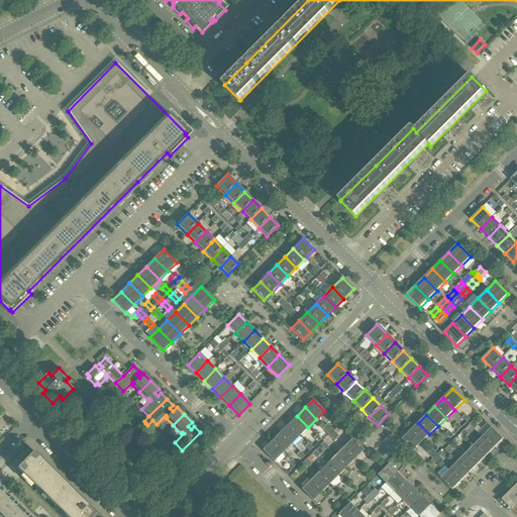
[(297,416),(289,424),(300,435),(308,427),(297,416)]
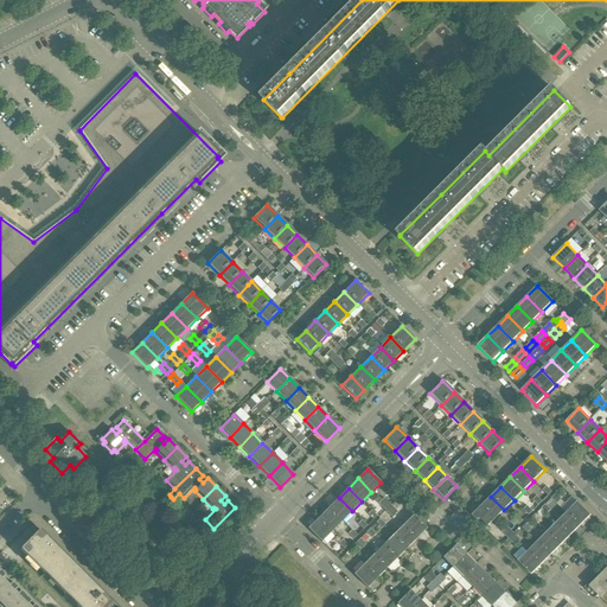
[(491,497),(481,506),(494,519),(504,510),(491,497)]
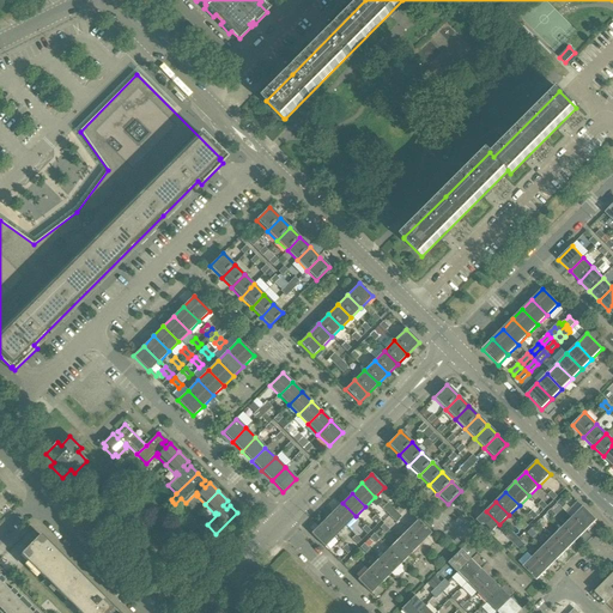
[(343,503),(332,513),(346,526),(356,516),(343,503)]
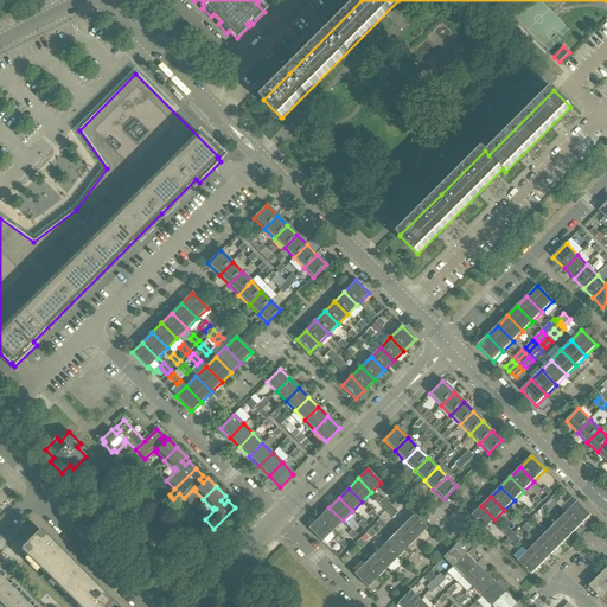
[(577,502),(566,513),(580,526),(590,516),(577,502)]
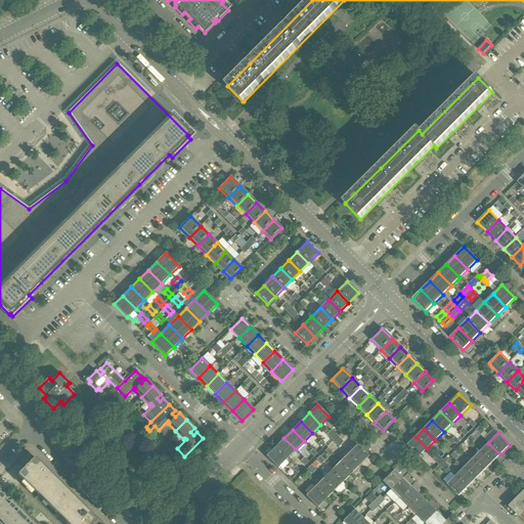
[(427,448),(416,437),(407,445),(420,456),(427,448)]
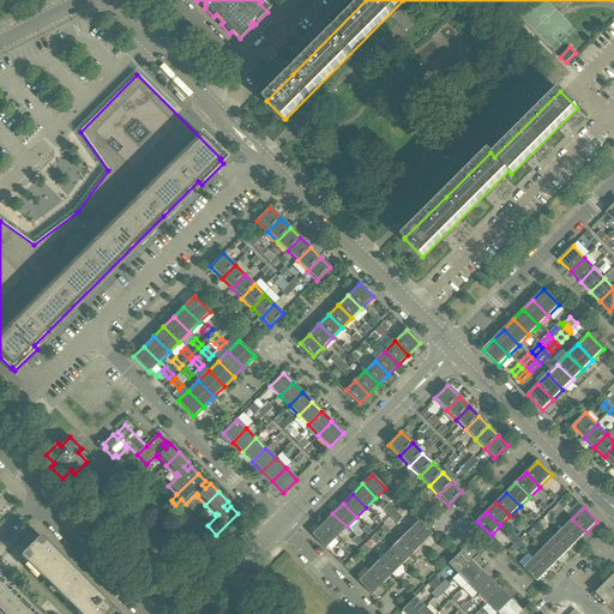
[(332,513),(323,523),(337,537),(347,527),(332,513)]
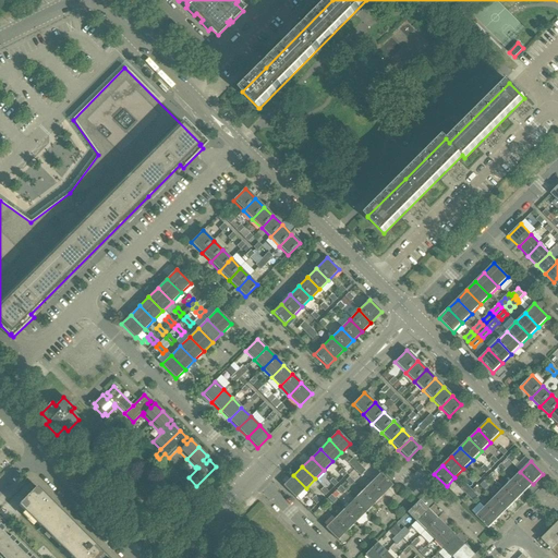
[(520,472),(511,481),(523,493),(533,484),(520,472)]
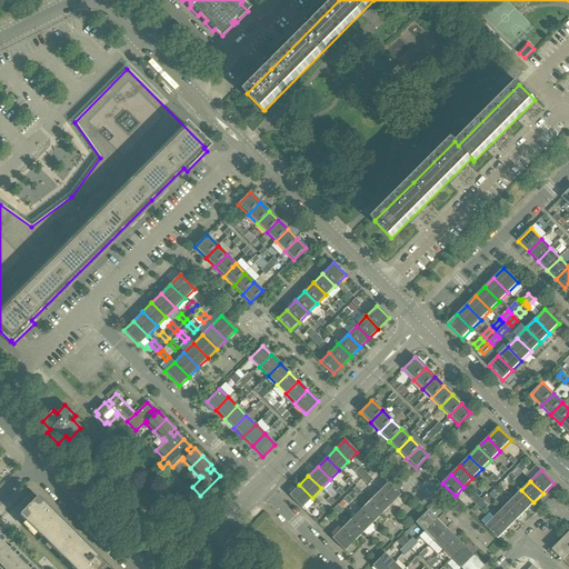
[(388,483),(379,491),(391,503),(400,496),(388,483)]
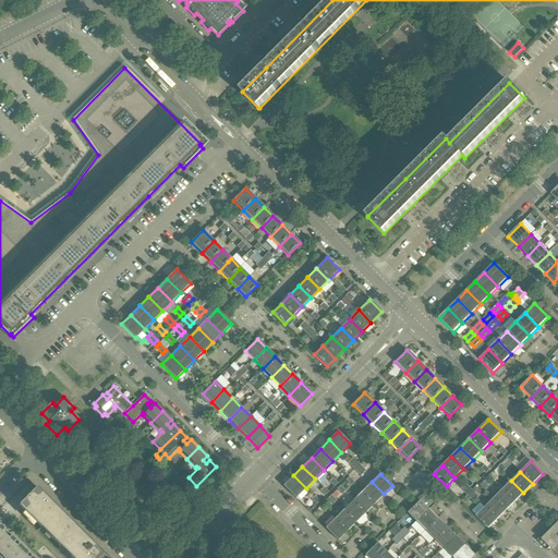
[(306,488),(293,475),(283,486),(295,498),(306,488)]
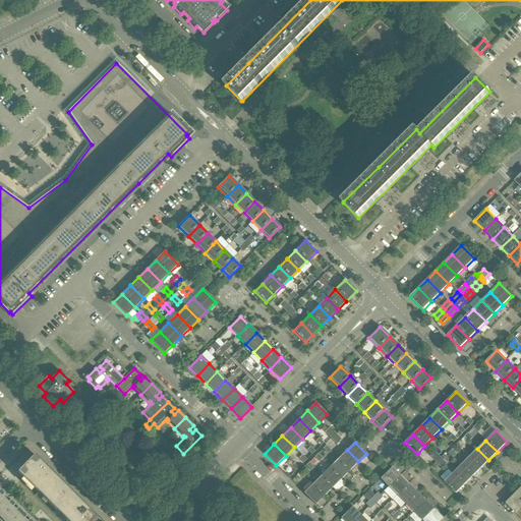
[(477,449),(469,457),(480,469),(488,460),(477,449)]
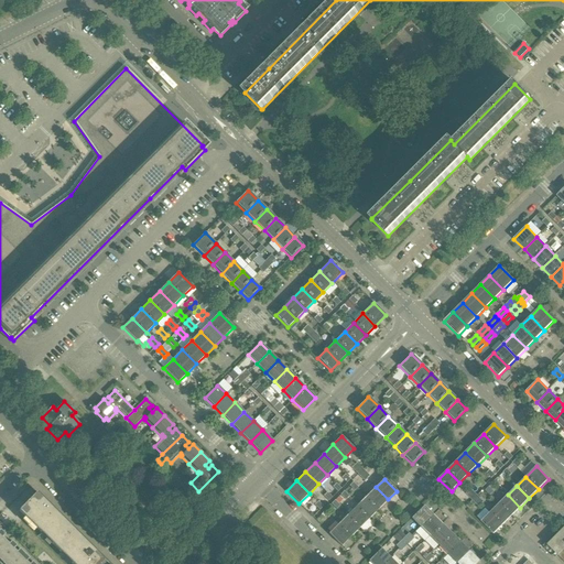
[(376,487),(367,496),(379,509),(388,499),(376,487)]
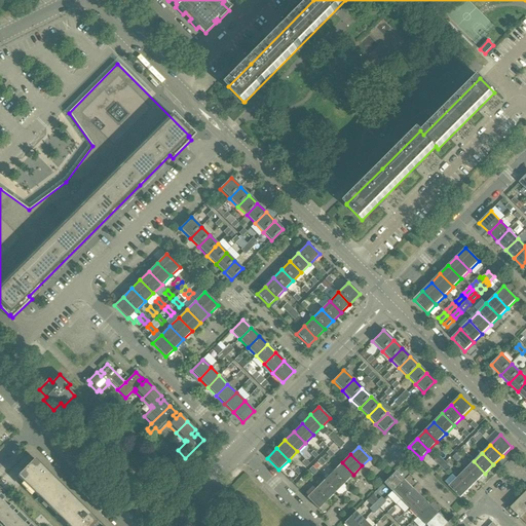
[(17,477),(66,525),(101,525),(91,517),(90,517),(87,514),(87,513),(52,478),(34,459),(17,477)]
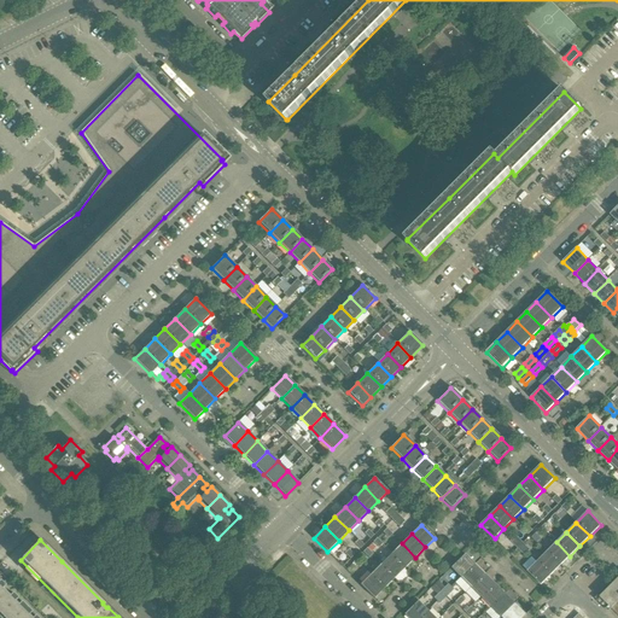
[(557,542),(547,553),(560,566),(570,557),(557,542)]
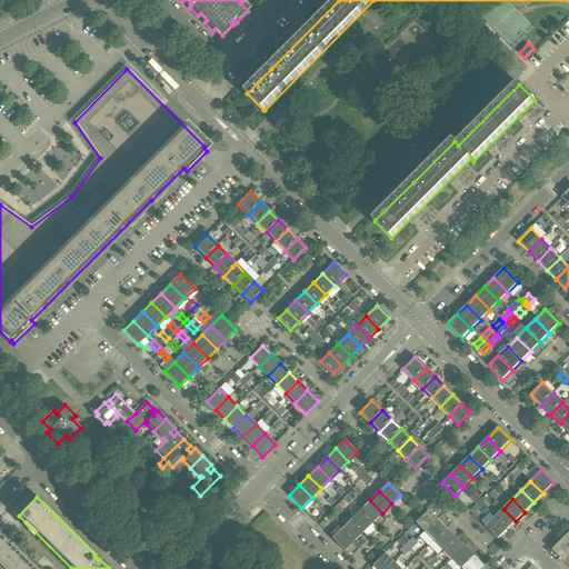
[(370,500),(360,510),(373,522),(382,513),(370,500)]
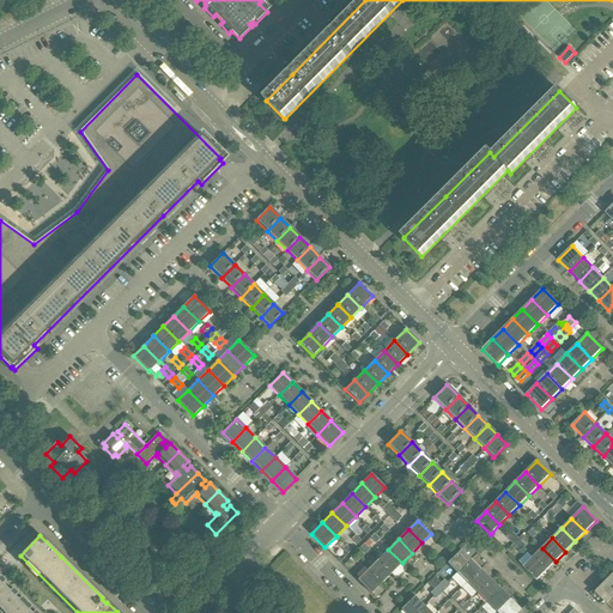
[(542,548),(533,558),(546,571),(556,562),(542,548)]
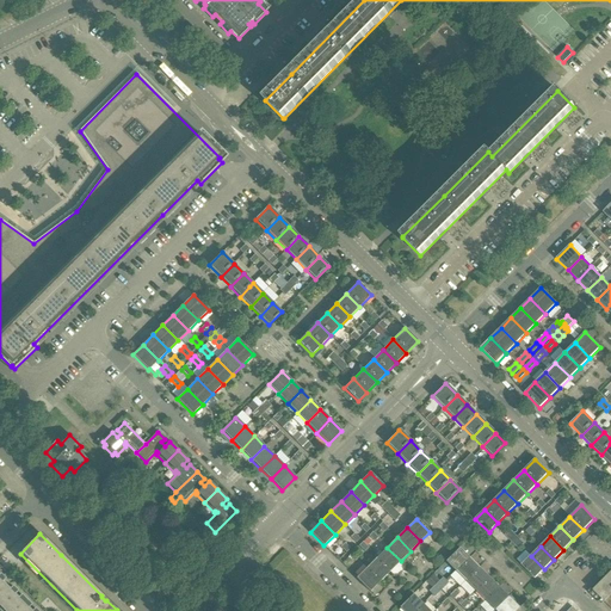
[(387,548),(377,557),(390,571),(401,561),(387,548)]
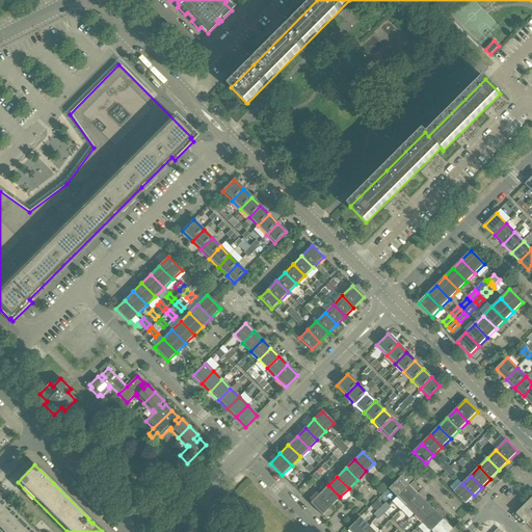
[(388,489),(396,498),(407,485),(400,477),(388,489)]
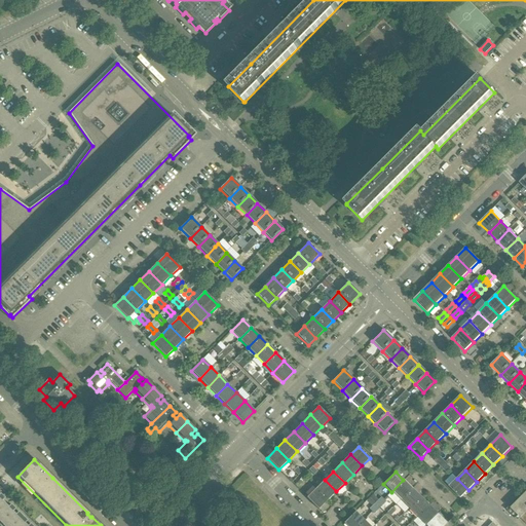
[(468,490),(457,479),(449,487),(460,498),(468,490)]
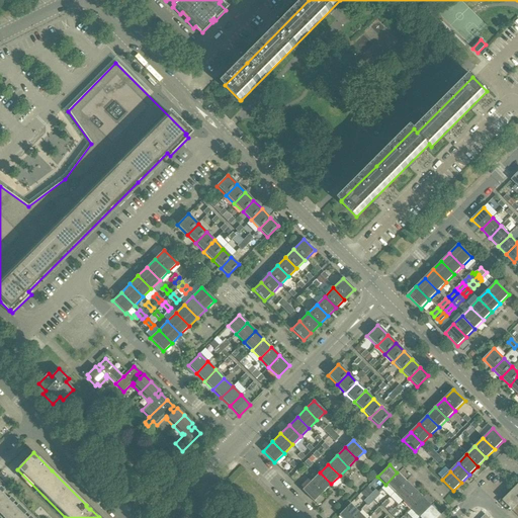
[(320,472),(312,481),(323,492),(331,484),(320,472)]
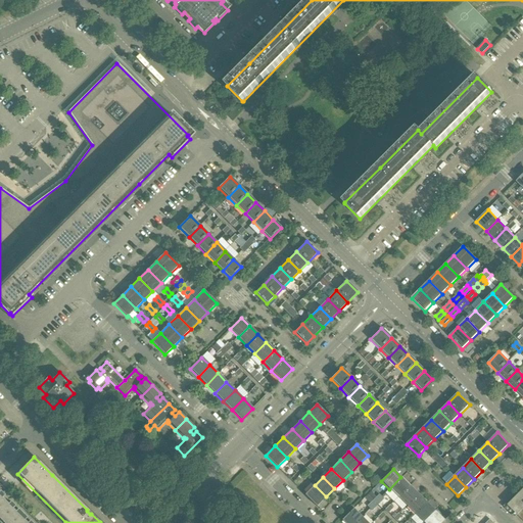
[(389,489),(397,497),(410,485),(400,477),(389,489)]
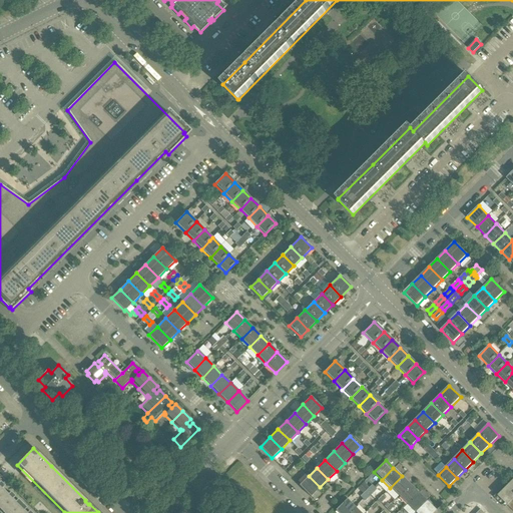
[(320,487),(309,476),(299,486),(311,497),(320,487)]
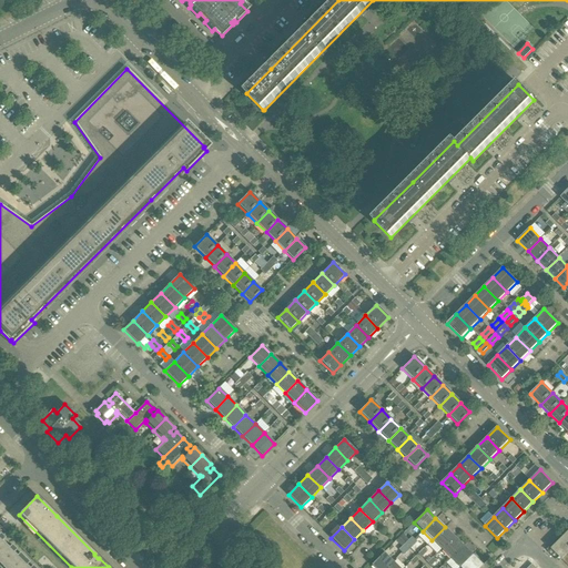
[(432,540),(440,549),(454,537),(445,527),(432,540)]
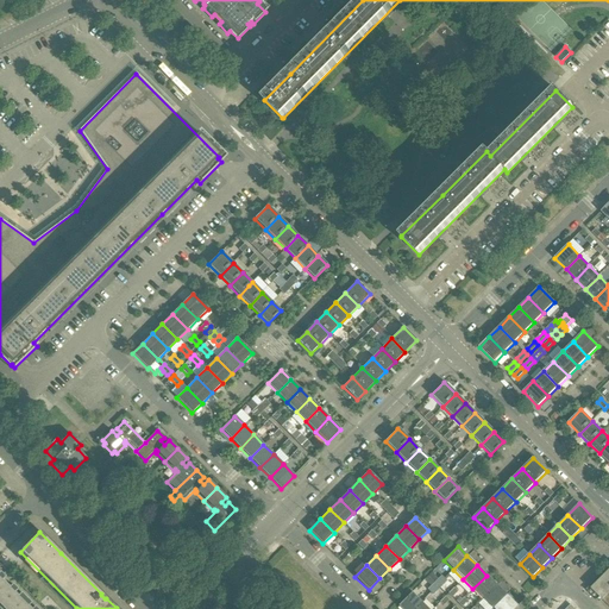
[(472,589),(483,598),(496,585),(487,576),(472,589)]
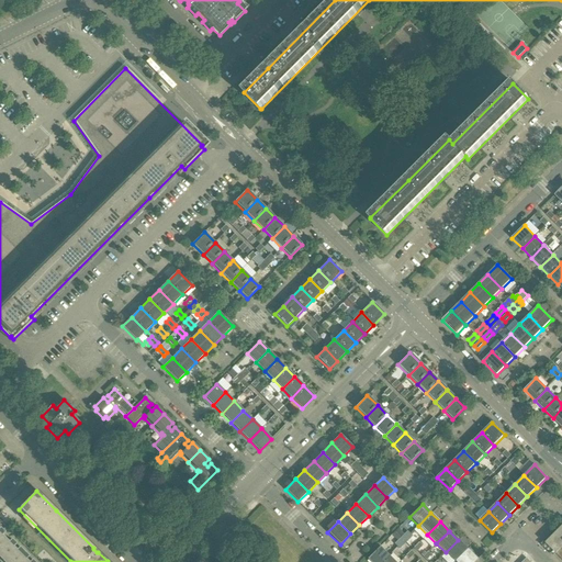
[(392,535),(397,541),(401,538),(395,532),(394,532),(392,535)]
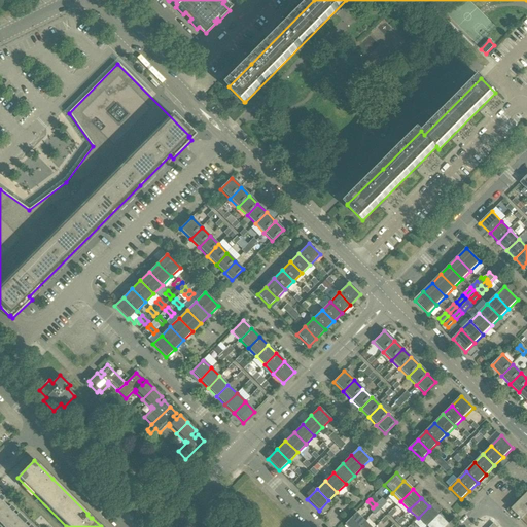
[(519,517),(521,518),(526,512),(526,510),(519,502),(513,508),(512,510),(510,512),(508,513),(517,520),(519,517)]
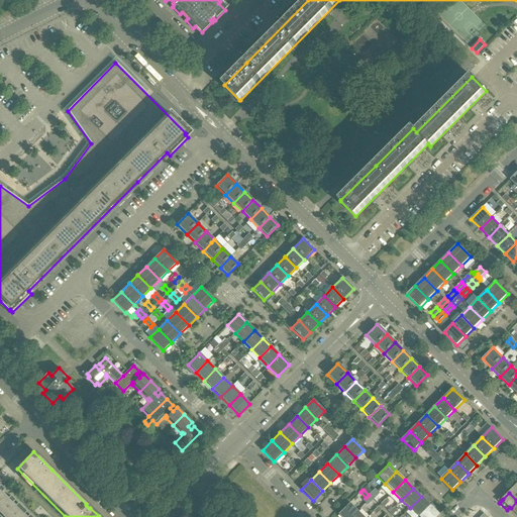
[(0,500),(0,515),(14,501),(7,494),(0,500)]
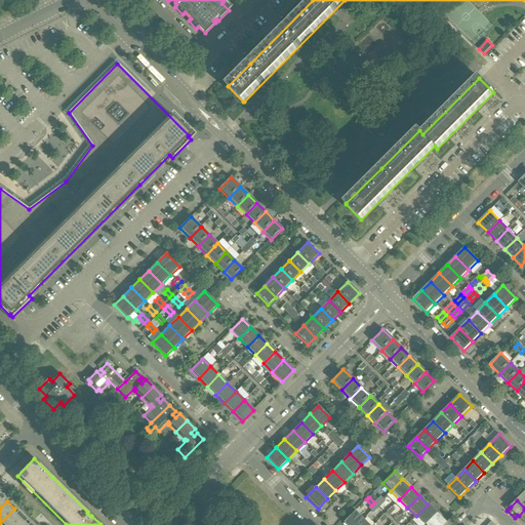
[(416,516),(425,524),(436,513),(428,505),(416,516)]
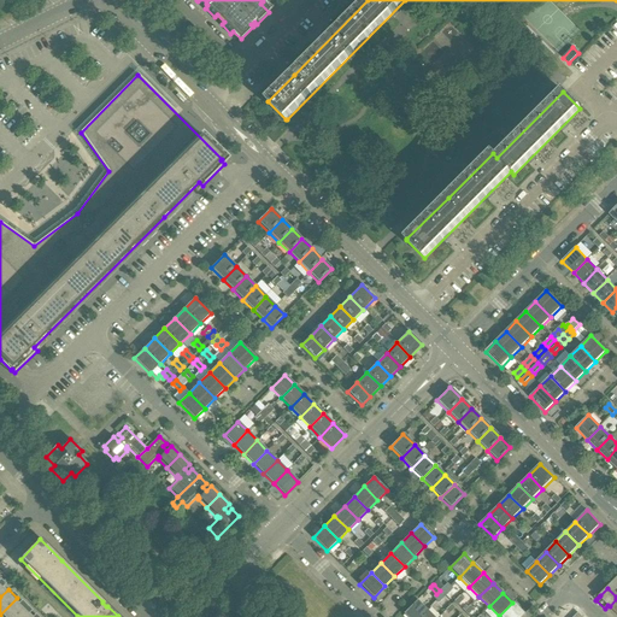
[(0,615),(0,616),(15,616),(25,607),(17,598),(0,615)]
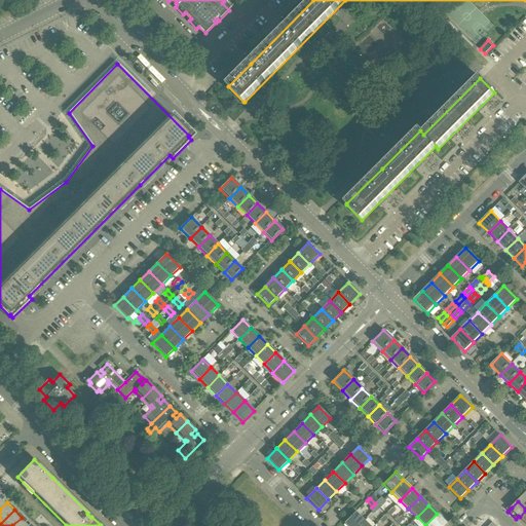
[(344,523),(346,525),(357,525),(364,520),(355,512),(344,523)]
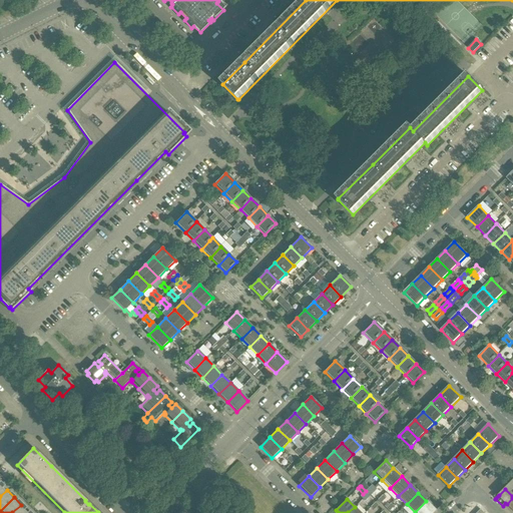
[(426,501),(415,512),(433,512),(436,511),(426,501)]
